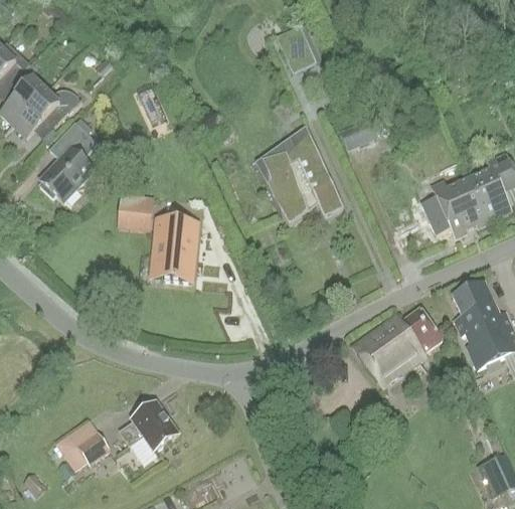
[(59,20),(64,14),(50,0),(48,0),(41,7),(49,15),(52,13),(59,20)]
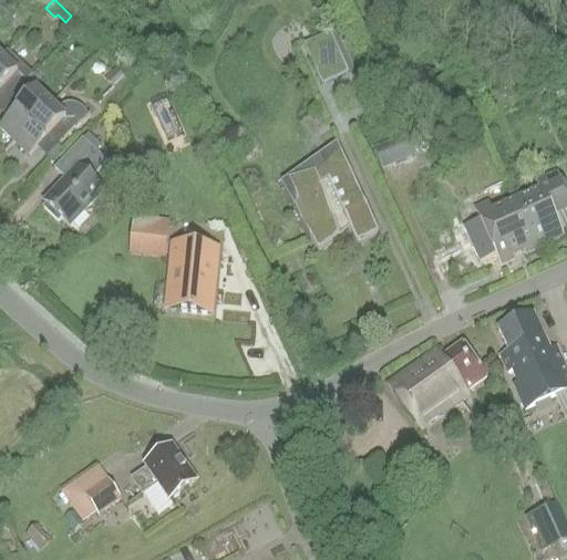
[(330,27),(303,39),(322,78),(348,65),(330,27)]
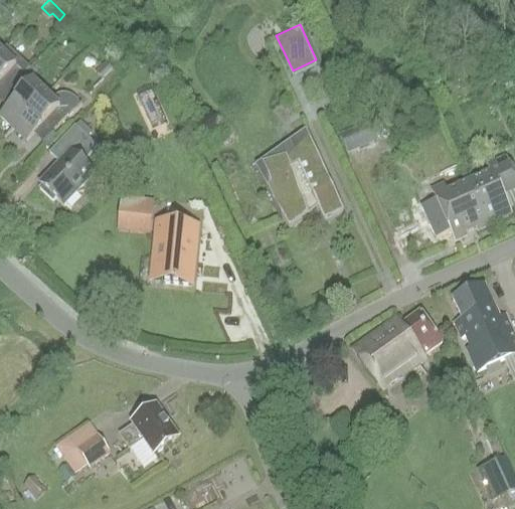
[(0,50),(0,77),(6,72),(14,80),(29,63),(7,42),(1,48),(2,49),(0,50)]
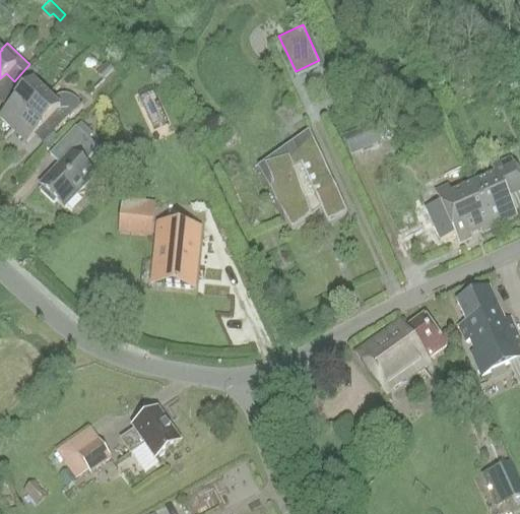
[(102,74),(113,64),(106,58),(95,68),(102,74)]
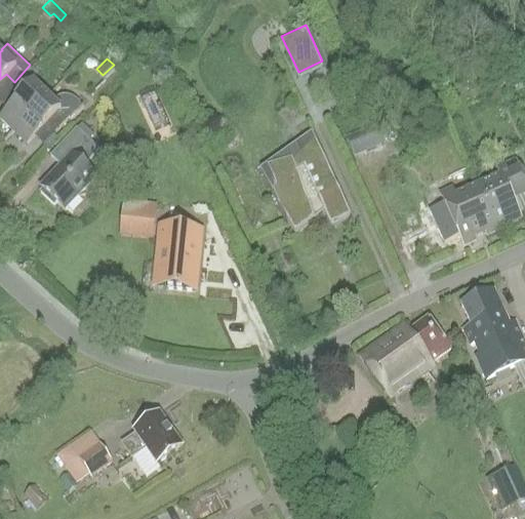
[(515,60),(502,64),(507,76),(519,72),(515,60)]
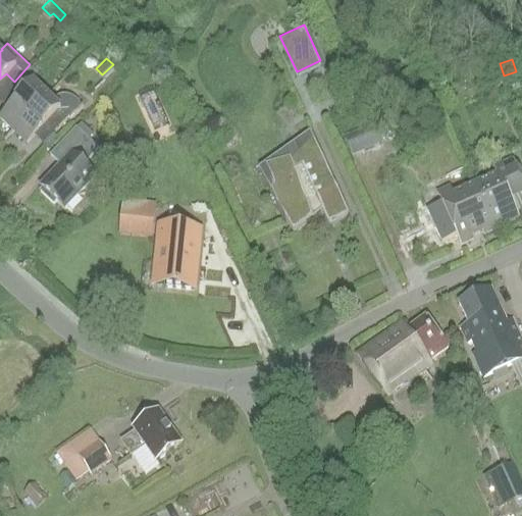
[(0,114),(13,127),(47,92),(33,79),(31,76),(39,67),(33,62),(31,65),(30,64),(14,82),(22,90),(0,113),(0,114)]
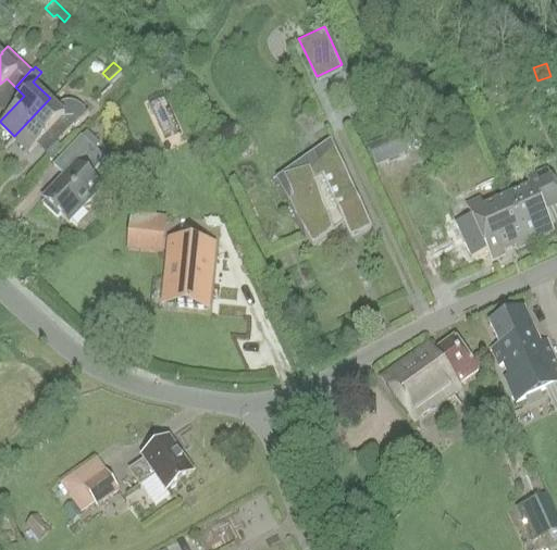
[(56,100),(54,102),(50,98),(14,136),(28,149),(53,123),(63,132),(86,107),(77,98),(74,97),(71,96),(70,96),(66,96),(64,96),(62,97),(60,98),(58,98),(56,100)]
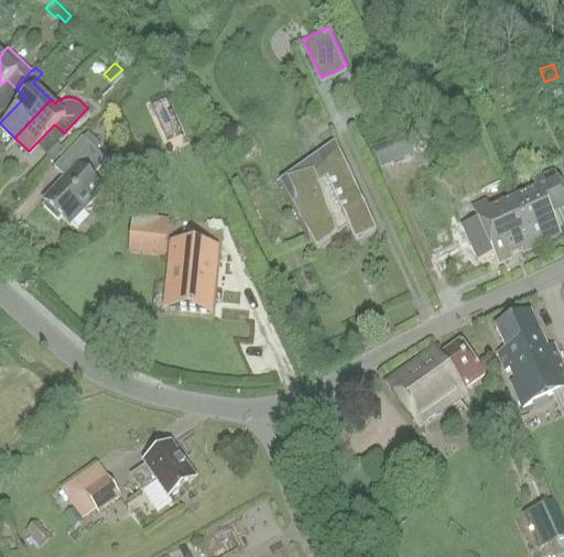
[(381,164),(414,150),(404,128),(371,142),(381,164)]
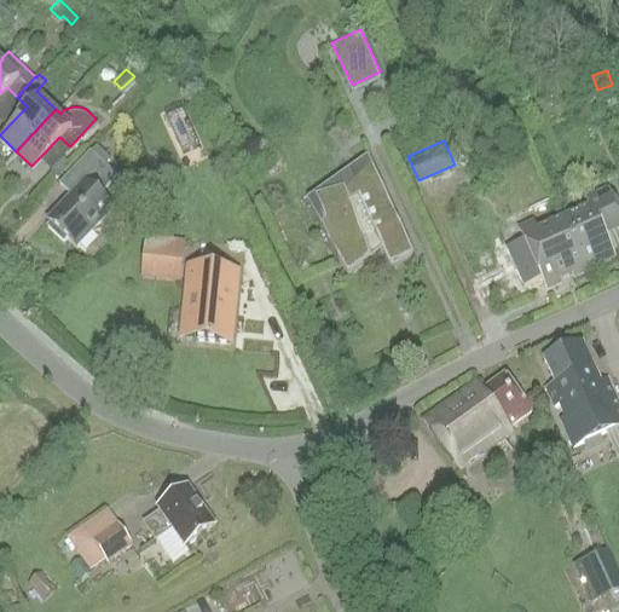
[(116,171),(108,163),(91,146),(64,174),(76,185),(48,215),(76,242),(113,203),(98,190),(116,171)]
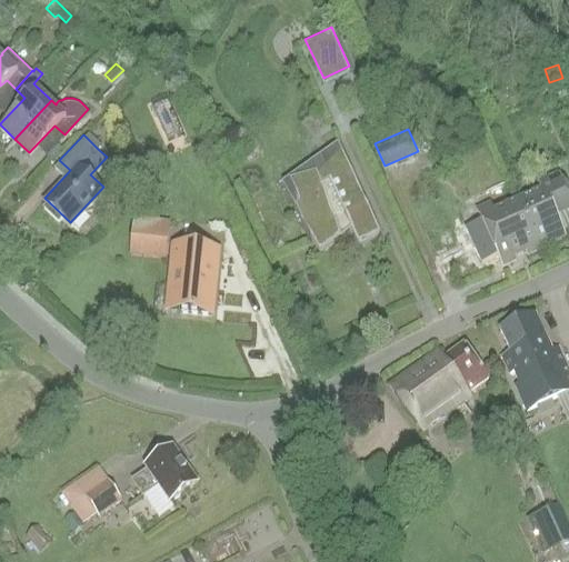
[(358,237),(380,227),(338,138),(318,152),(325,166),(290,177),(315,230),(310,232),(320,250),(351,223),(358,237)]
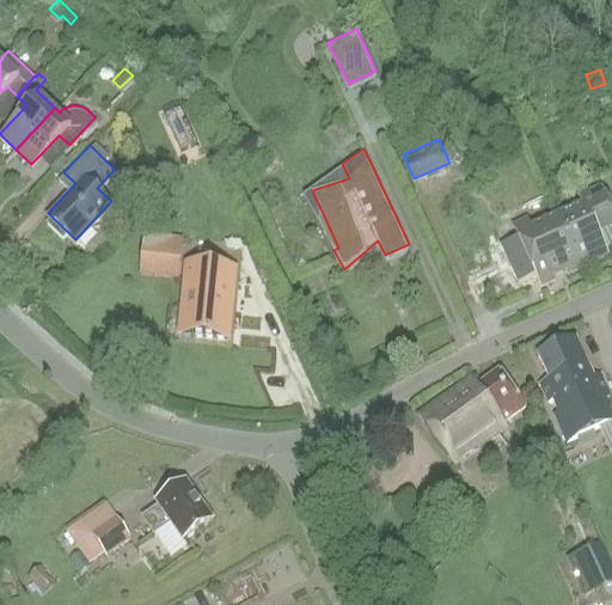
[(582,199),(558,211),(581,263),(609,250),(599,228),(611,221),(611,202),(601,179),(579,190),(582,199)]
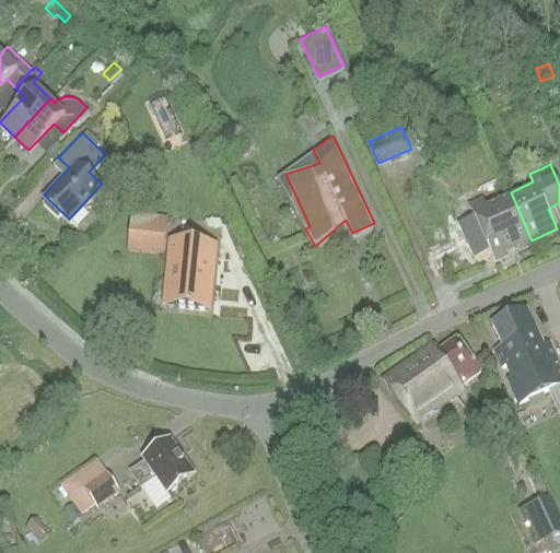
[(532,240),(511,192),(487,203),(483,195),(469,201),(496,257),(532,240)]
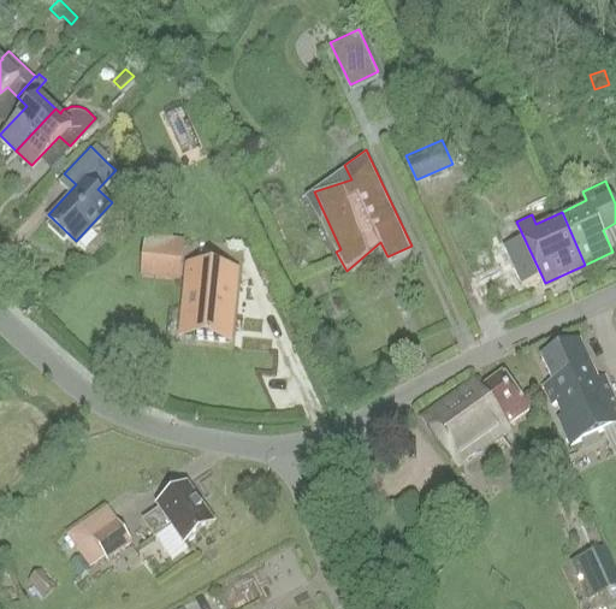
[(144,230),(141,270),(181,275),(184,235),(144,230)]
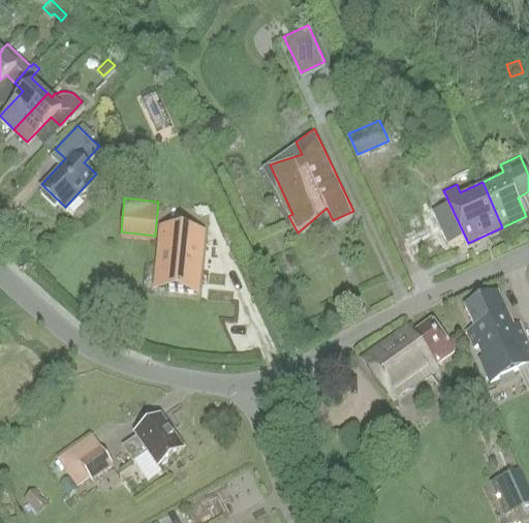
[(197,288),(204,228),(161,224),(155,284),(197,288)]
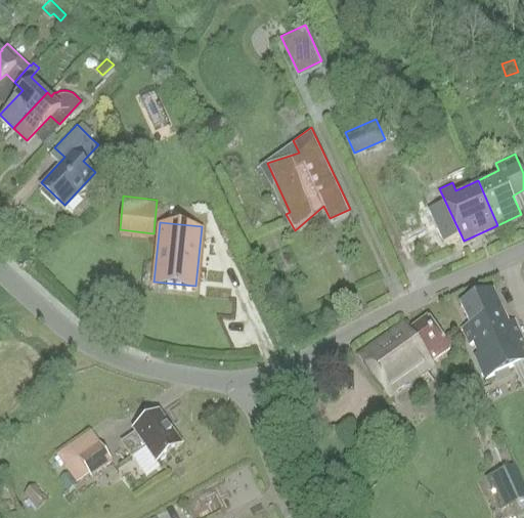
[(463,324),(486,374),(523,356),(523,337),(514,315),(510,317),(494,284),(461,299),(470,320),(463,324)]
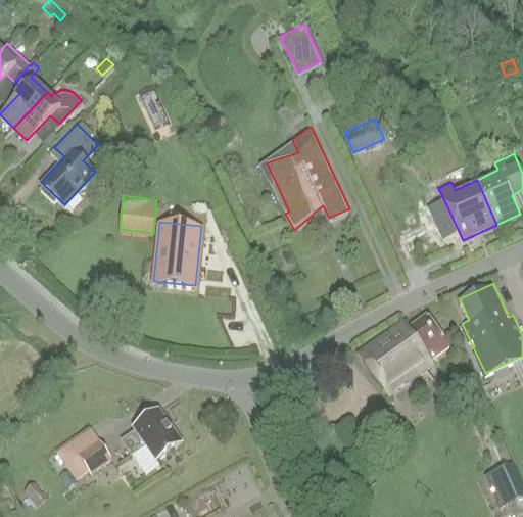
[(431,359),(449,345),(427,314),(409,327),(402,318),(359,349),(388,392),(432,361),(431,359)]
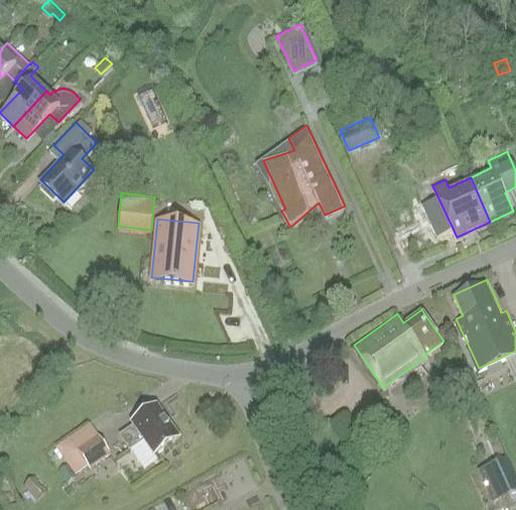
[(482,397),(476,384),(468,388),(473,401),(482,397)]
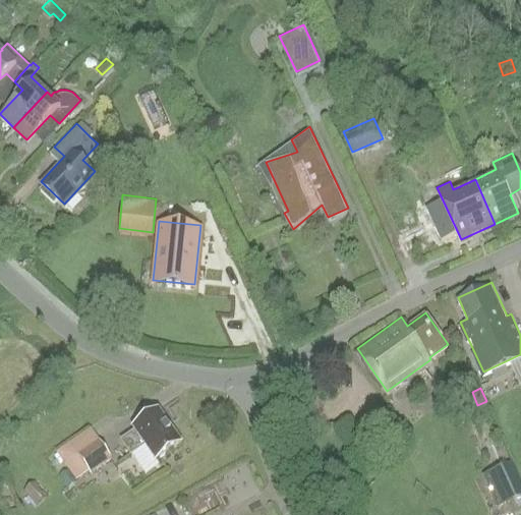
[(155,457),(181,439),(158,405),(132,423),(134,427),(121,437),(130,451),(145,442),(155,457)]
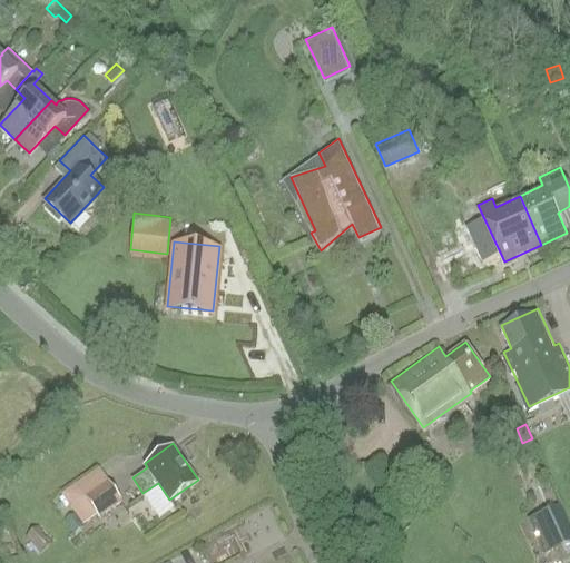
[(107,475),(84,491),(99,512),(121,496),(107,475)]
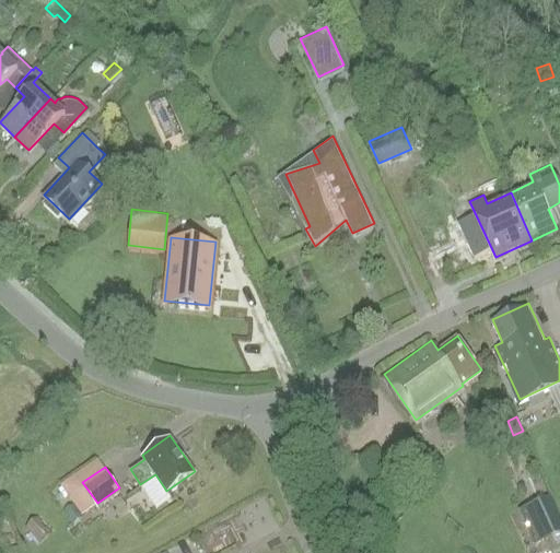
[(527,503),(543,537),(559,528),(559,514),(549,492),(527,503)]
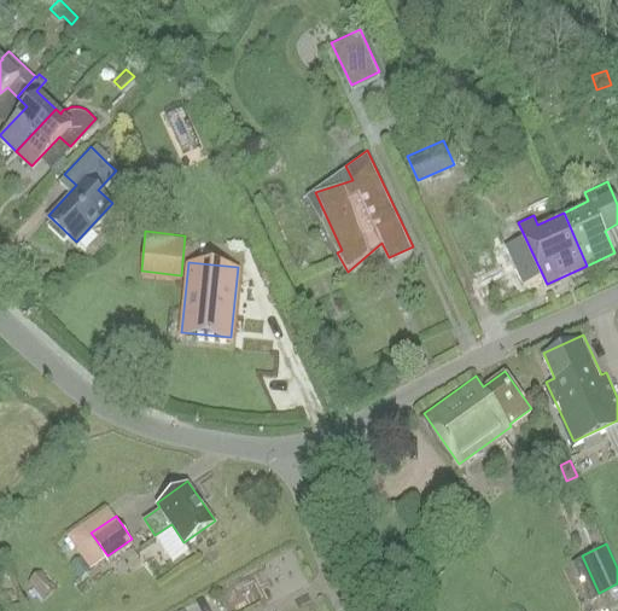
[(40,565),(29,575),(44,593),(56,583),(40,565)]
